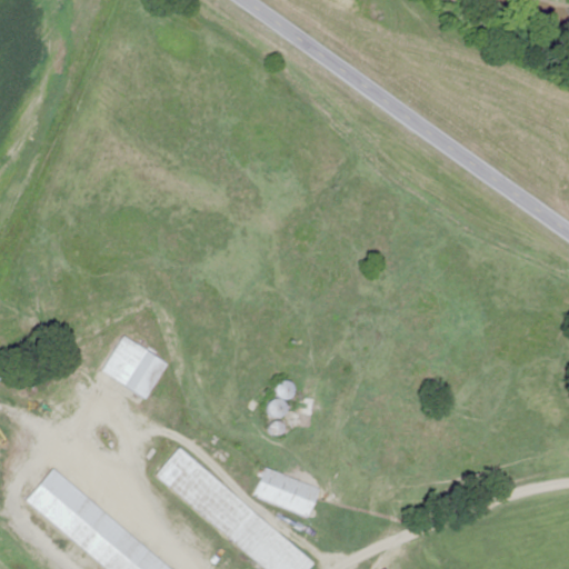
[(98,373),(145,399),(165,362),(118,337),(98,373)]
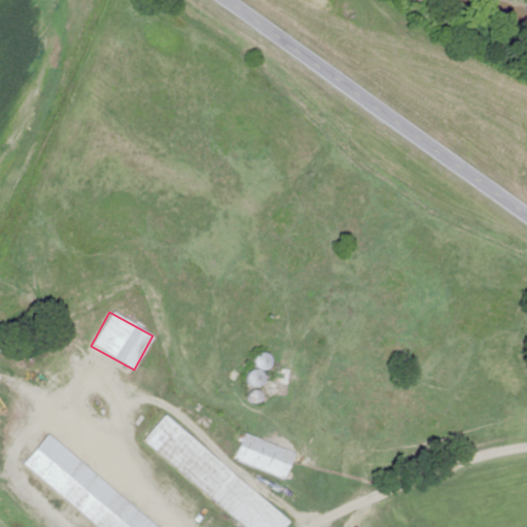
[(256,370),(248,371),(250,386),(264,384),(261,371),(271,370),(270,354),(255,356),(256,370)]
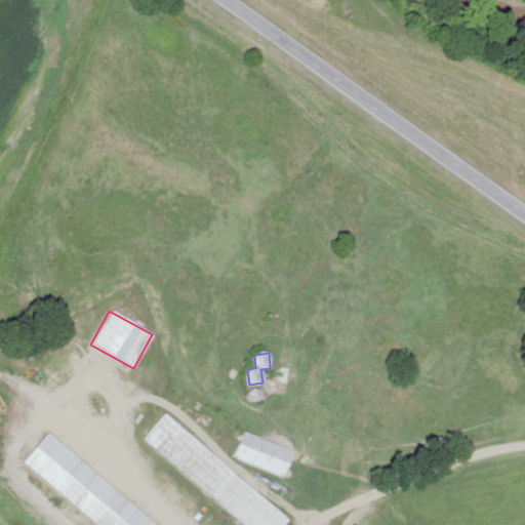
[(282,524),(288,518),(162,414),(140,440),(243,524),(282,524)]
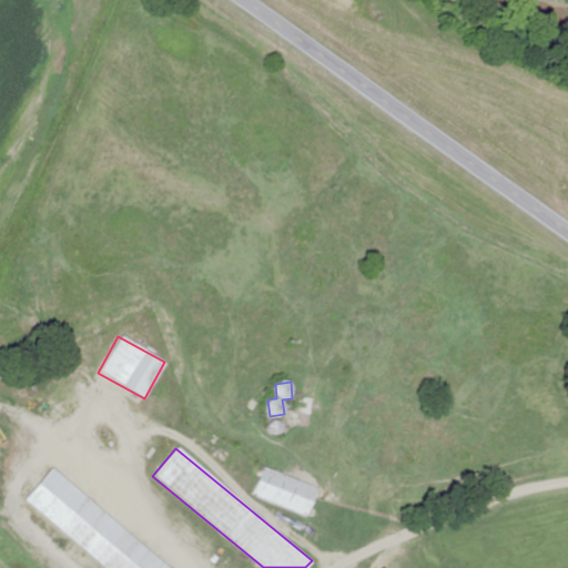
[(317,486),(261,467),(251,497),(307,516),(317,486)]
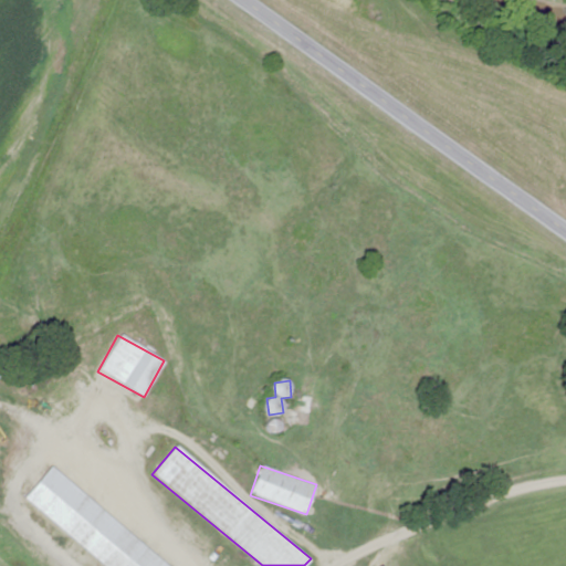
[(168,565),(46,469),(20,502),(101,565),(168,565)]
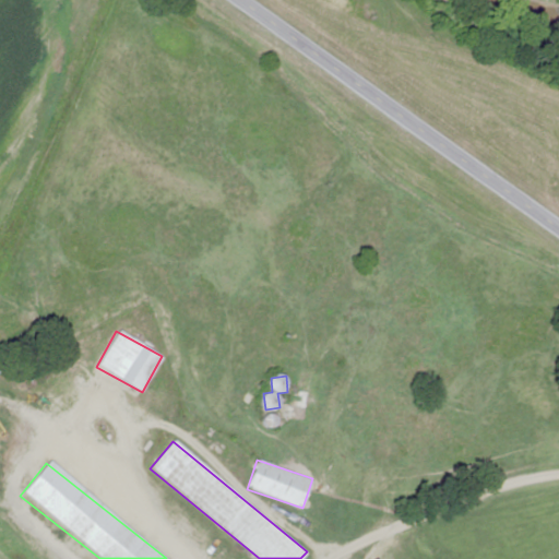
All buildings are outlined.
